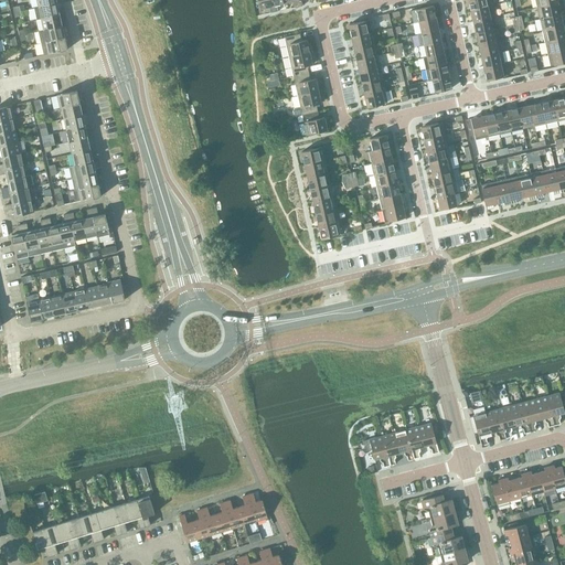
[(274,12),(270,0),(257,0),(260,9),(269,7),(270,13),(274,12)]
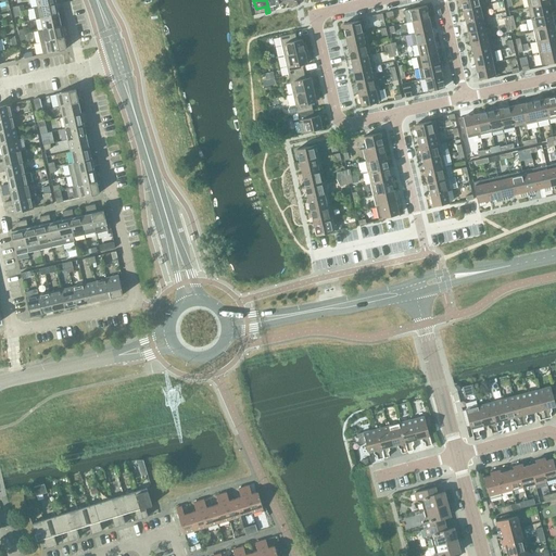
[(279,0),(266,0),(269,12),(274,11),(273,4),(280,3),(279,0)]
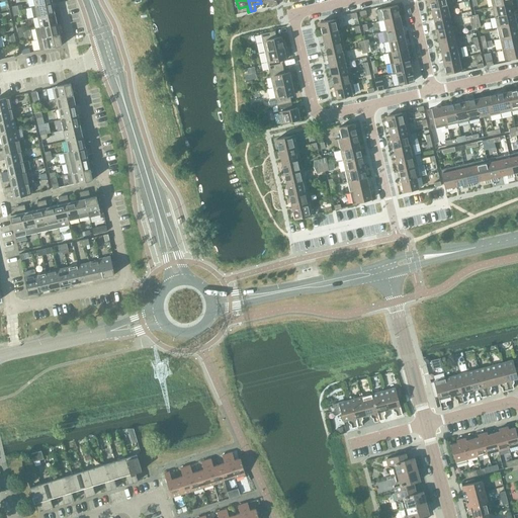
[(429,0),(431,9),(451,4),(450,0),(429,0)]
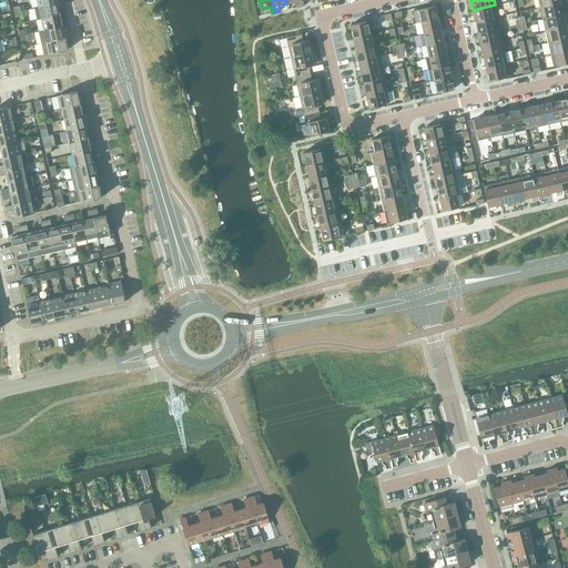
[(37,19),(41,18),(60,14),(58,2),(39,7),(34,8),(37,19)]
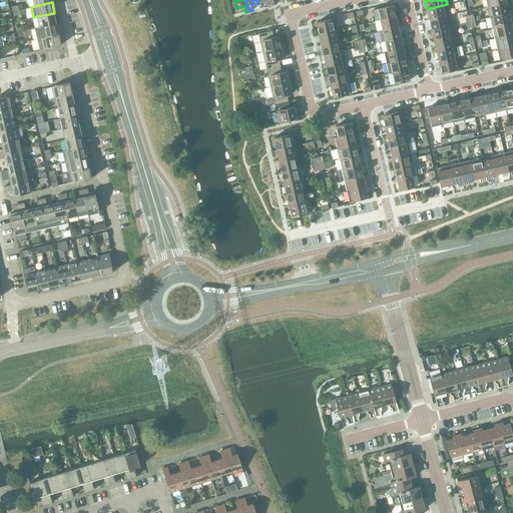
[(487,6),(490,17),(509,13),(506,2),(487,6)]
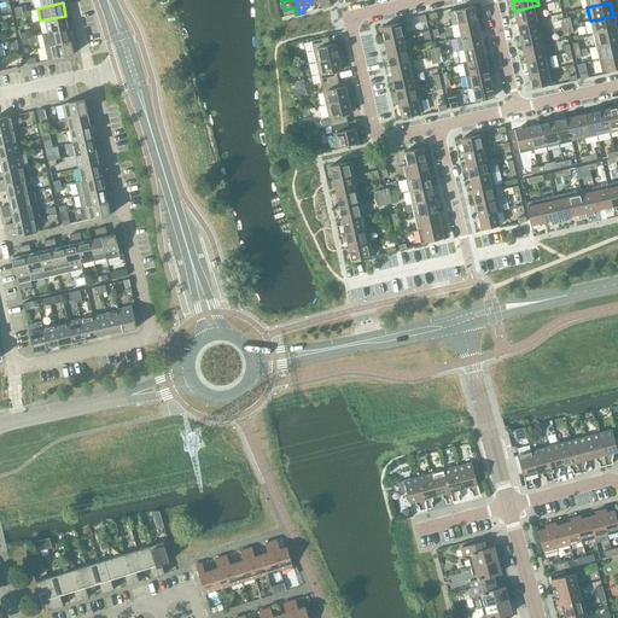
[(518,23),(540,18),(542,18),(538,5),(514,11),(518,23)]
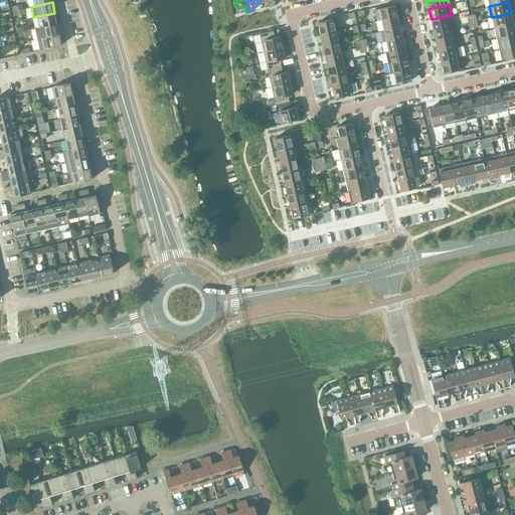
[(376,20),(381,19),(397,16),(394,5),(374,10),(376,20)]
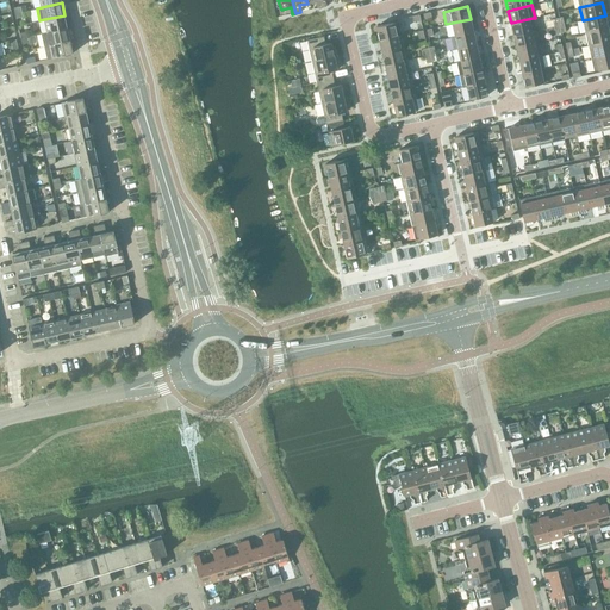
[(44,19),(48,32),(67,27),(64,16),(44,19)]
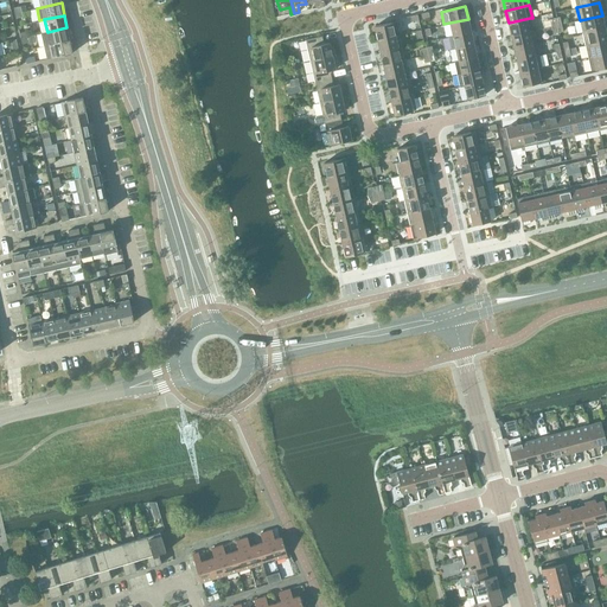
[(580,20),(582,33),(605,27),(602,16),(580,20)]
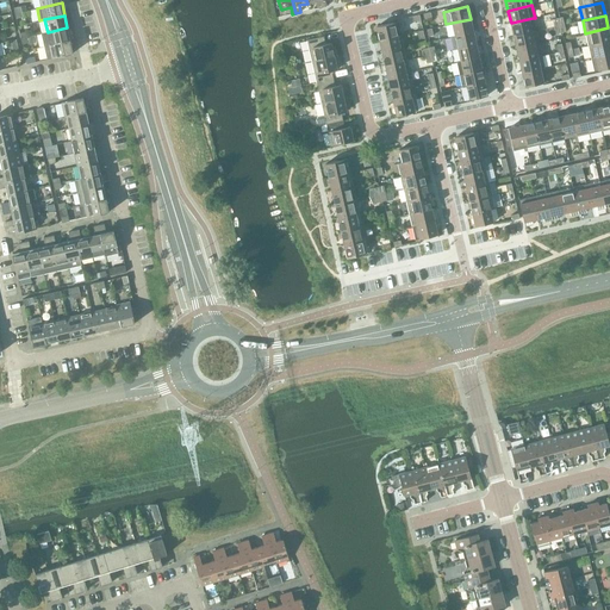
[(511,23),(514,36),(531,31),(536,30),(533,18),(511,23)]
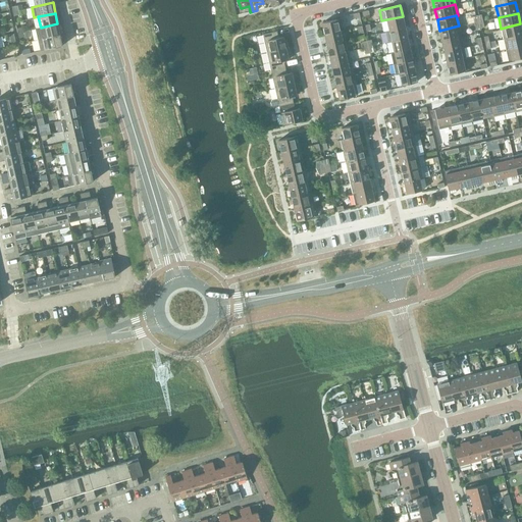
[(386,19),(389,31),(405,27),(403,16),(386,19)]
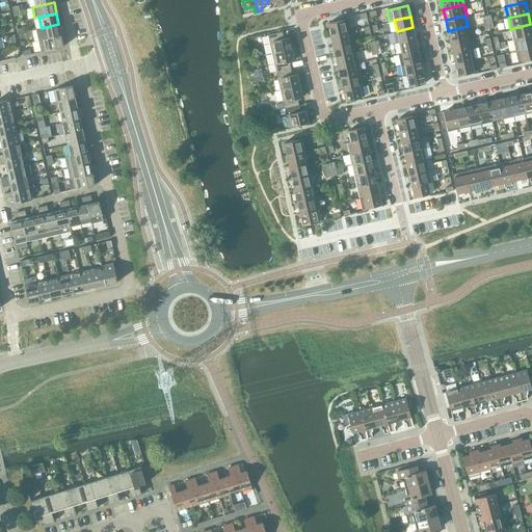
[(328,23),(330,34),(350,30),(347,19),(328,23)]
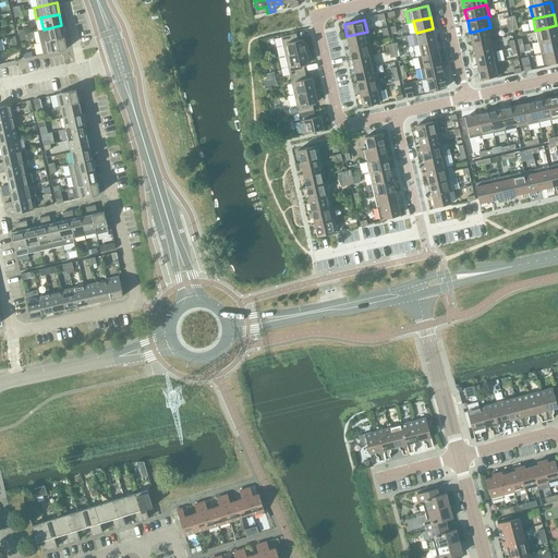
[(38,31),(40,43),(45,41),(45,40),(46,40),(64,37),(61,25),(44,29),(38,31)]
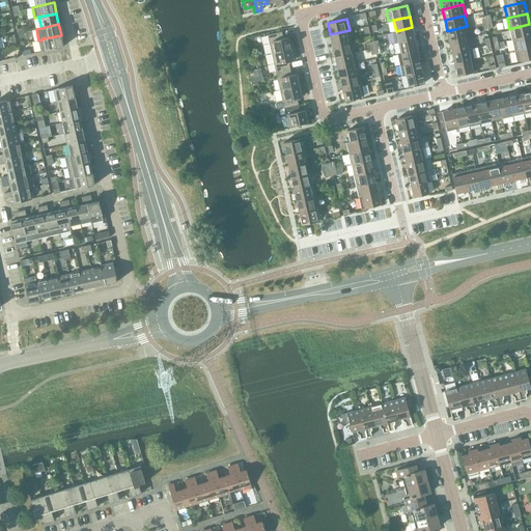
[(509,29),(512,39),(530,35),(530,33),(529,24),(509,29)]
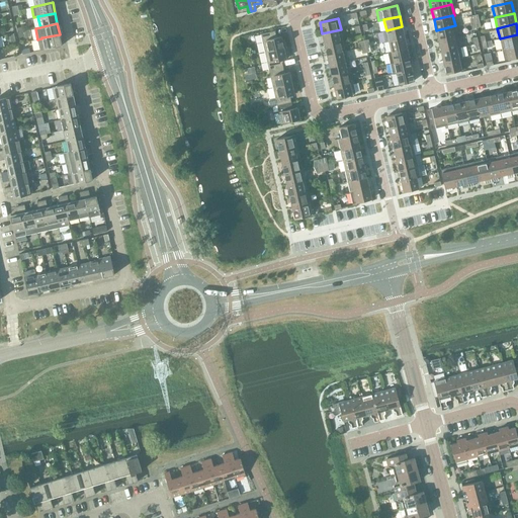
[(436,30),(439,41),(457,36),(455,25),(451,26),(436,30)]
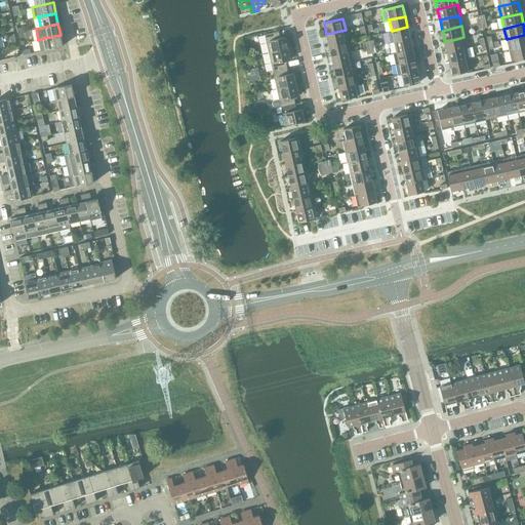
[(391,42),(394,42),(410,38),(407,27),(392,31),(388,32),(391,42)]
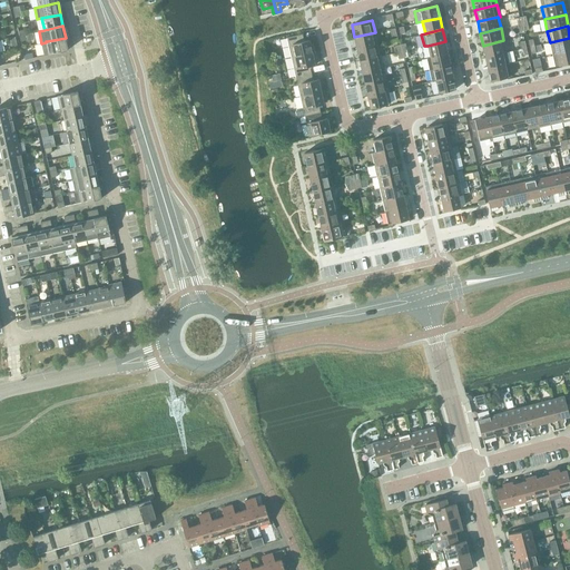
[(354,37),(357,49),(377,43),(375,32),(354,37)]
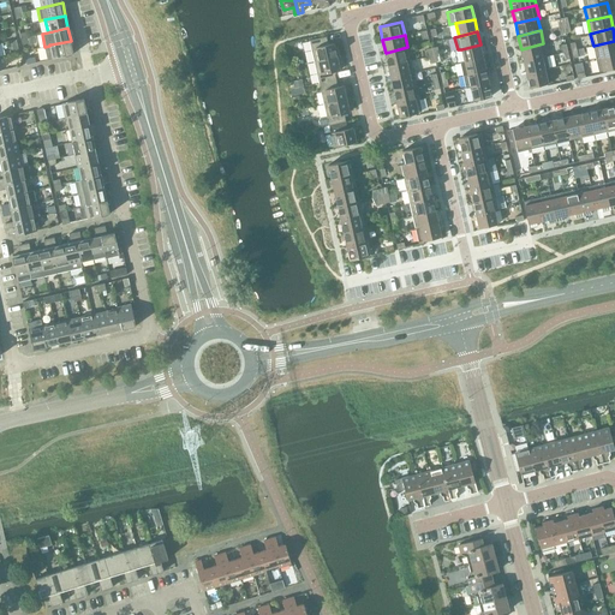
[(310,41),(315,61),(340,55),(339,49),(335,51),(334,43),(327,45),(326,37),(327,37),(327,36),(309,40),(309,41),(310,41)]
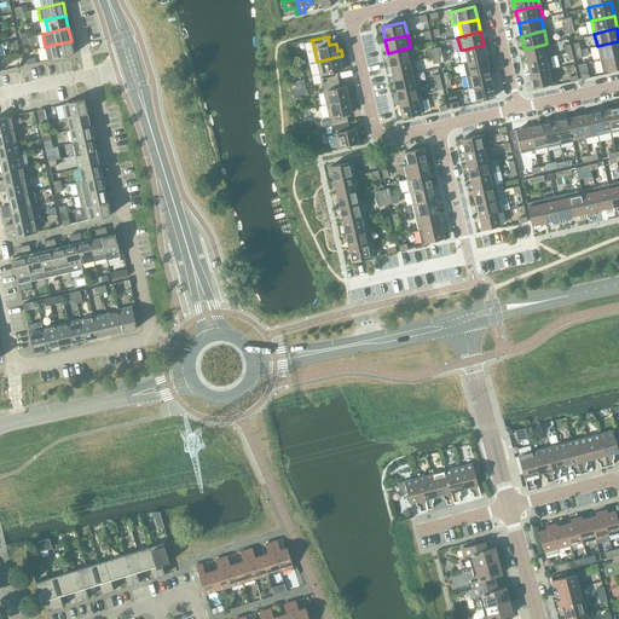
[(50,46),(45,47),(47,59),(74,55),(71,41),(51,45),(50,45),(50,46)]
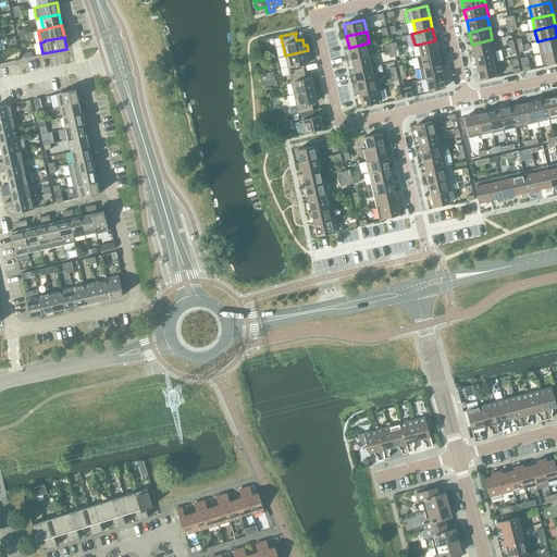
[(556,37),(537,41),(540,53),(556,49),(556,37)]
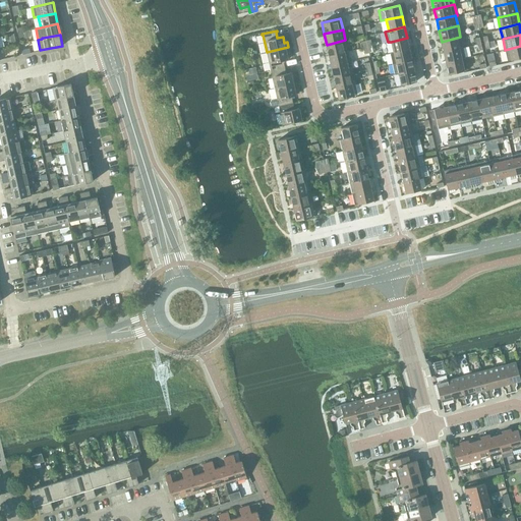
[(444,52),(459,49),(463,48),(460,37),(442,42),(444,52)]
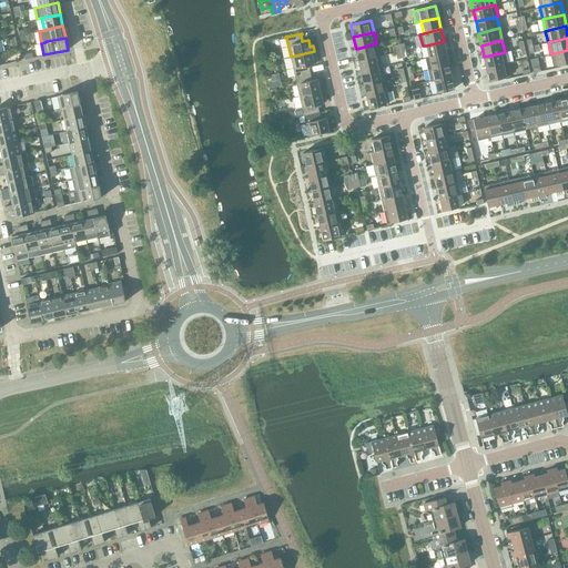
[(426,46),(429,57),(446,53),(444,41),(426,46)]
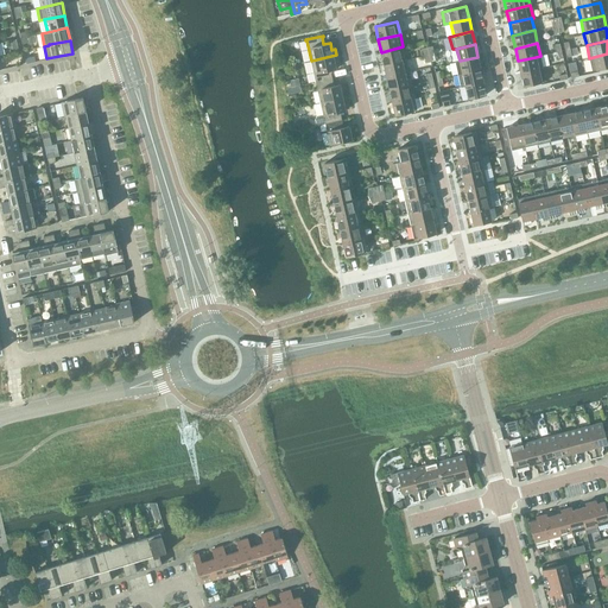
[(381,52),(384,64),(406,59),(403,46),(381,52)]
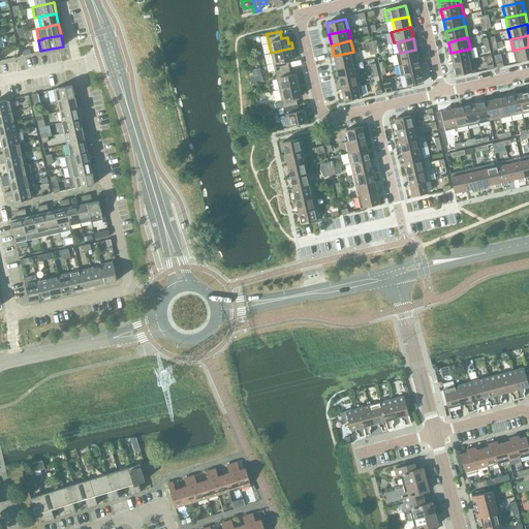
[(528,47),(512,51),(515,61),(528,58),(528,47)]
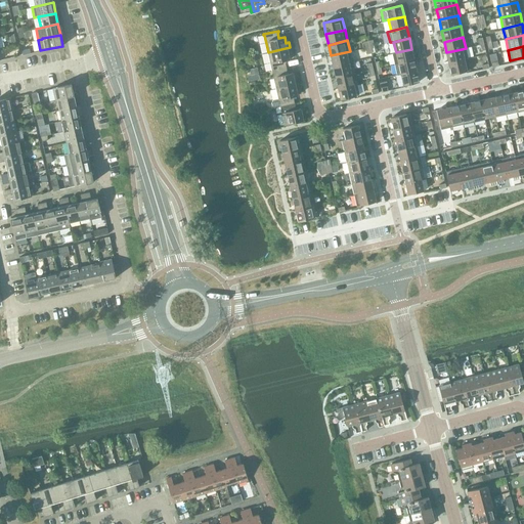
[(268,52),(272,71),(286,68),(284,60),(290,59),(289,53),(292,53),(290,47),(268,52)]
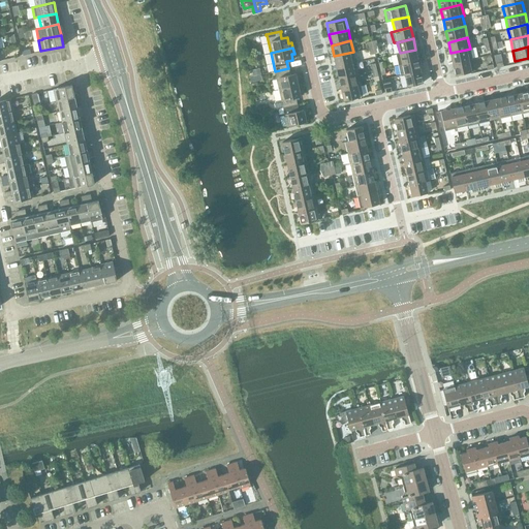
[(396,54),(399,65),(417,60),(415,50),(400,53),(396,54)]
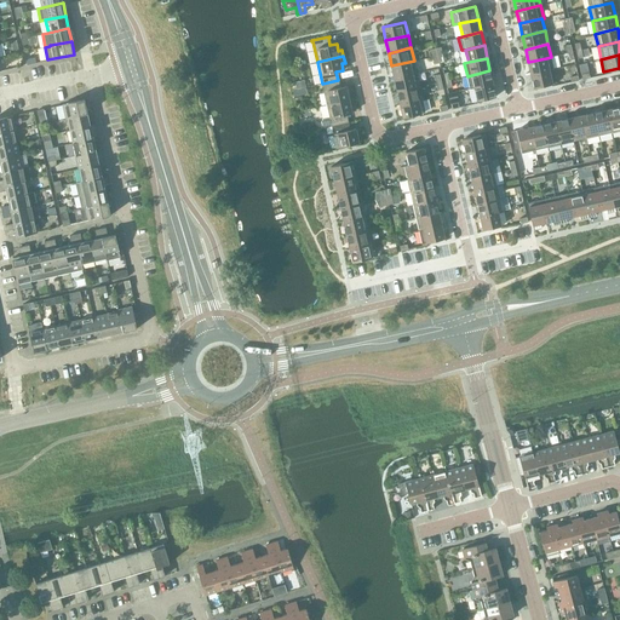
[(528,62),(530,75),(550,70),(546,58),(528,62)]
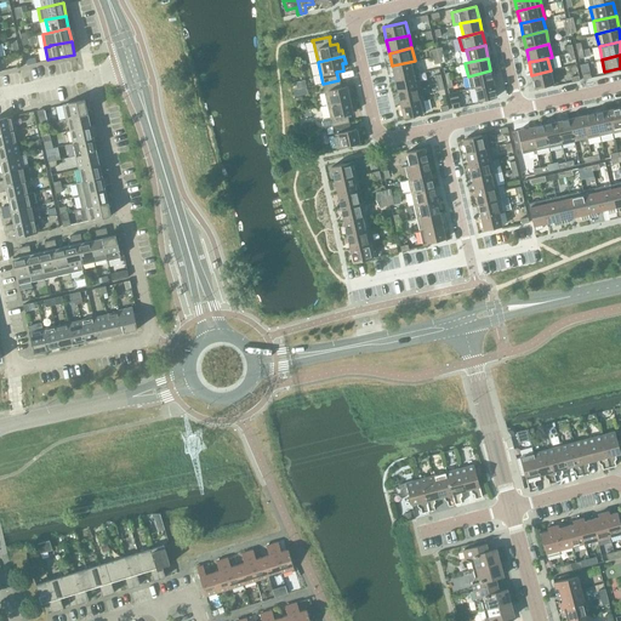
[(392,66),(394,79),(417,74),(415,61),(392,66)]
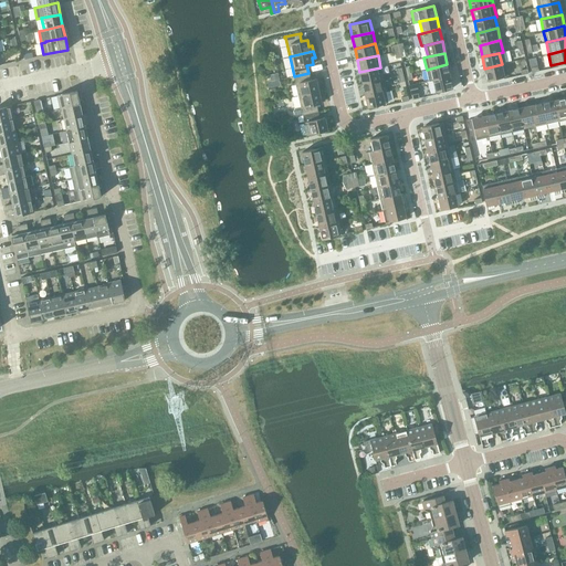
[(429,81),(433,81),(450,76),(447,64),(427,70),(429,81)]
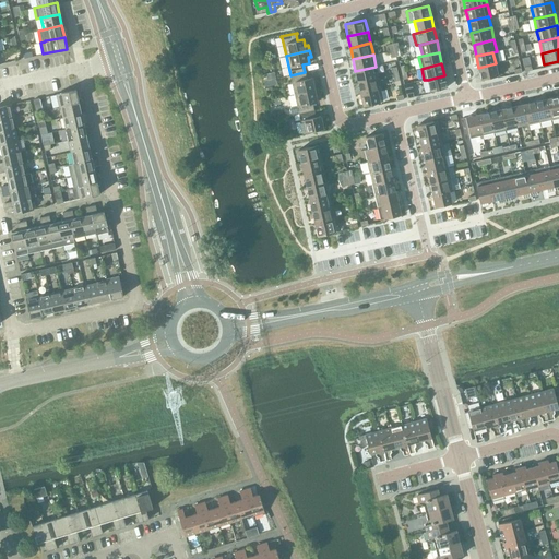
[(496,63),(478,68),(482,80),(502,74),(499,63),(496,63)]
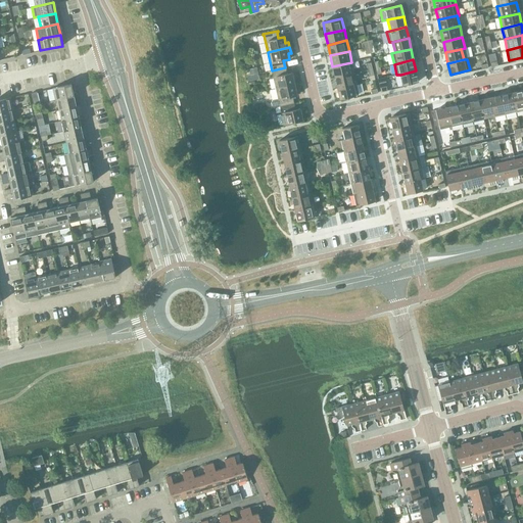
[(332,66),(335,78),(354,74),(351,62),(332,66)]
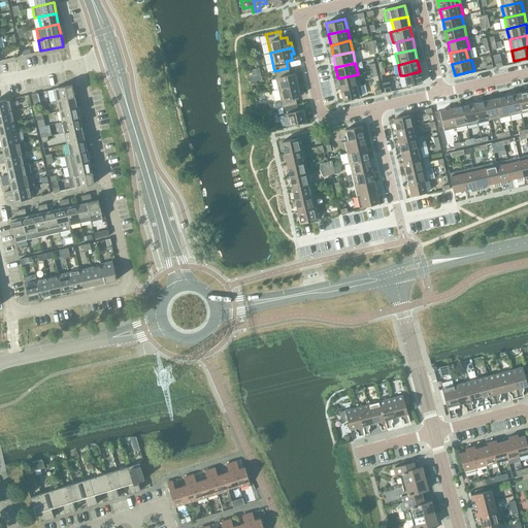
[(251,80),(262,78),(260,67),(249,69),(251,80)]
